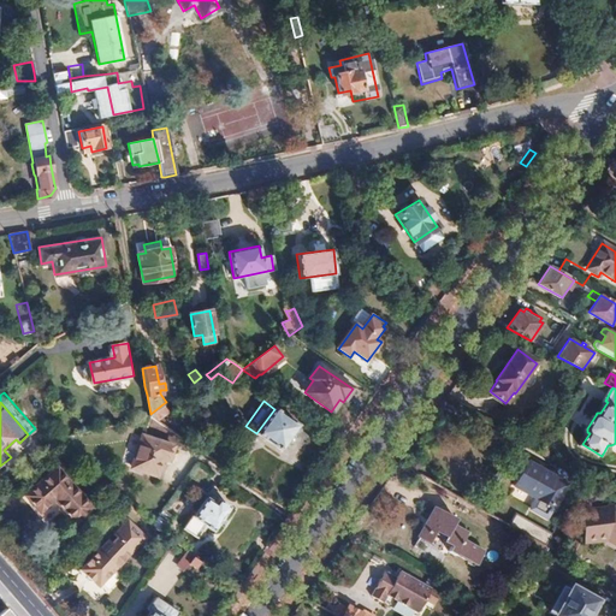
[(169,412),(163,404),(150,414),(158,419),(169,412)]
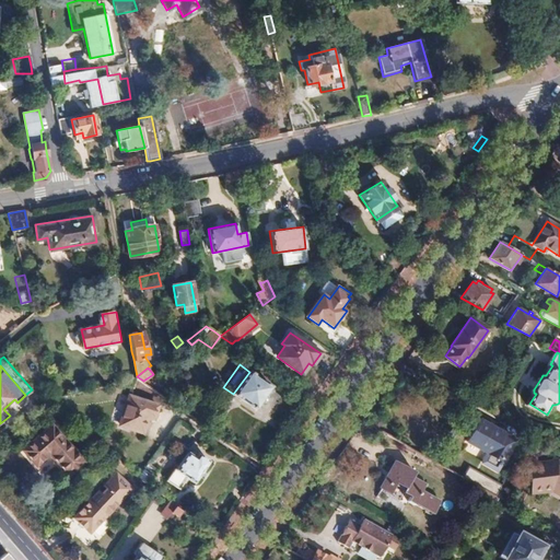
[(255,410),(271,387),(249,372),(233,394),(255,410)]
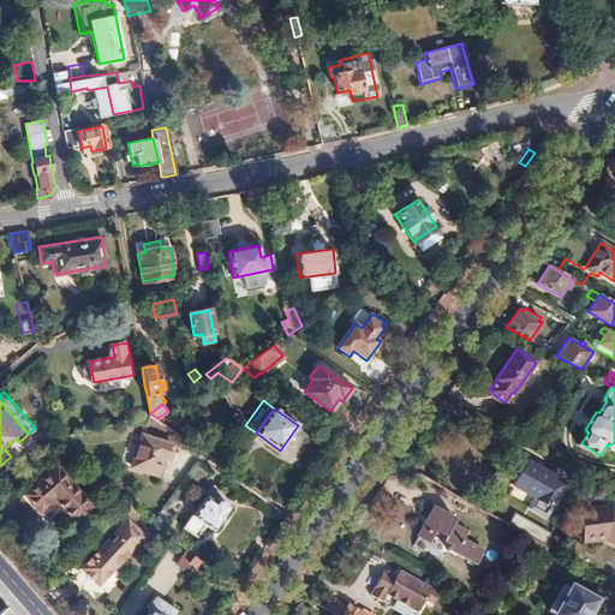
[(70,445),(72,434),(63,437),(70,445)]
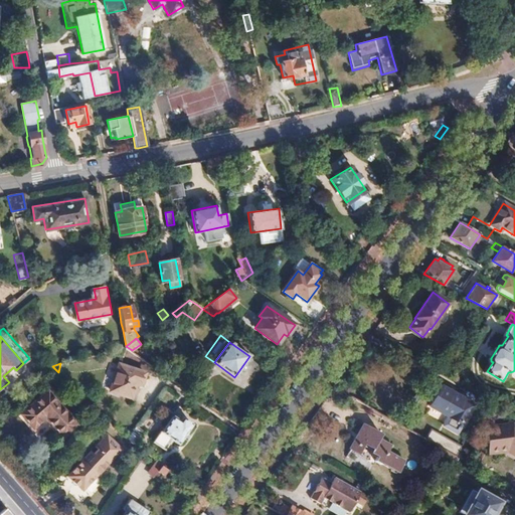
[(140,384),(144,372),(119,364),(110,389),(130,396),(135,382),(140,384)]
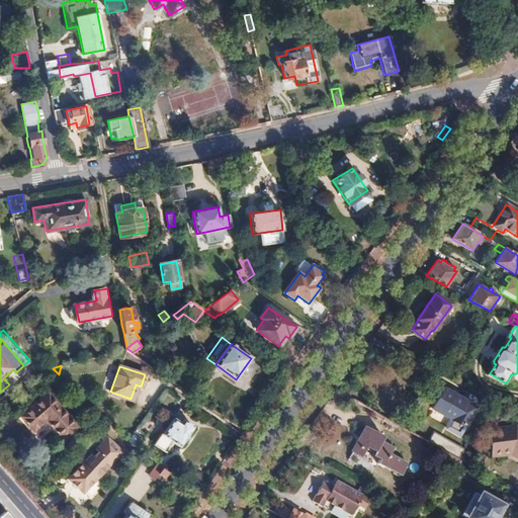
[(481,407),(448,387),(437,406),(470,425),(481,407)]
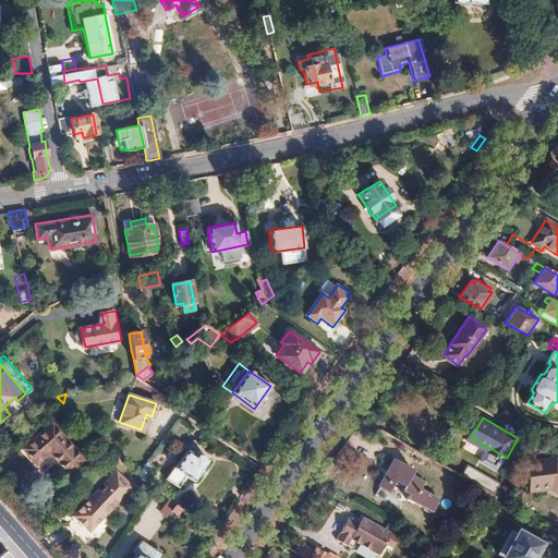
[(69,472),(83,461),(50,424),(22,448),(35,463),(50,450),(69,472)]
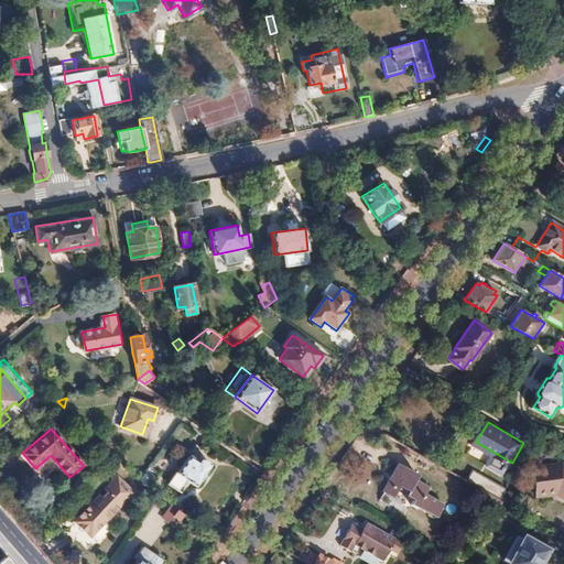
[(98,441),(87,431),(79,440),(93,453),(101,444),(98,441)]
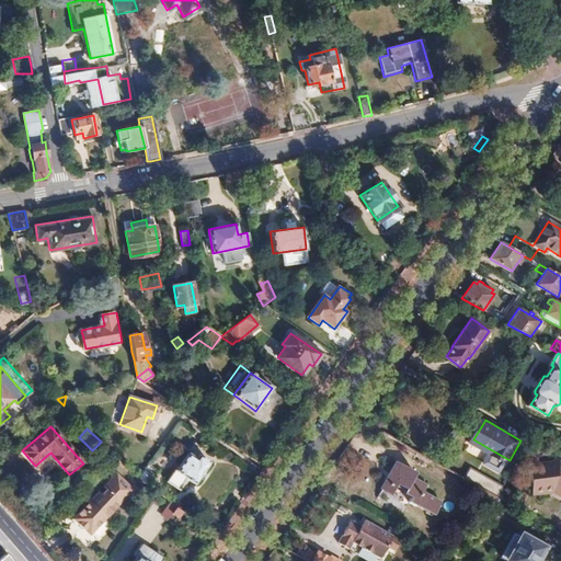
[(193,483),(208,461),(197,454),(194,458),(187,453),(175,470),(193,483)]
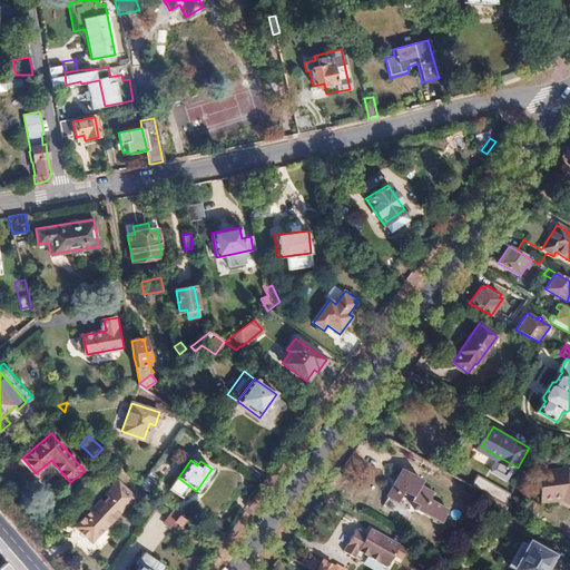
[(42,483),(56,472),(51,467),(38,477),(42,483)]
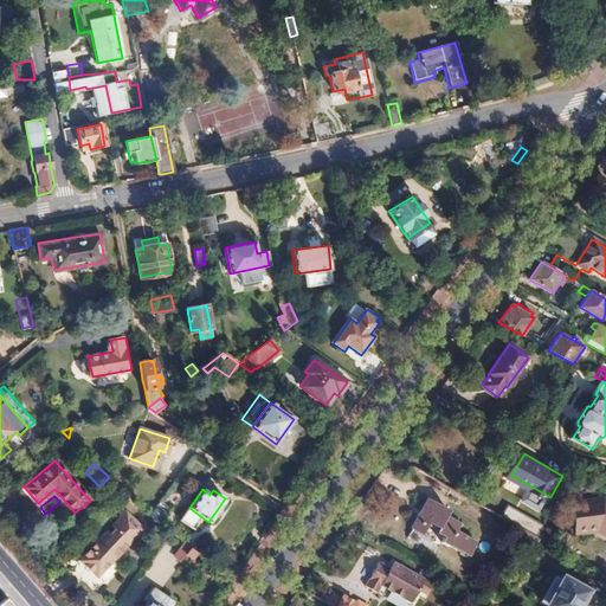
[(420,509),(410,526),(420,532),(427,521),(437,526),(433,530),(442,535),(438,541),(446,546),(447,543),(466,555),(474,541),(453,529),(458,522),(444,514),(446,508),(425,496),(418,508),(420,509)]
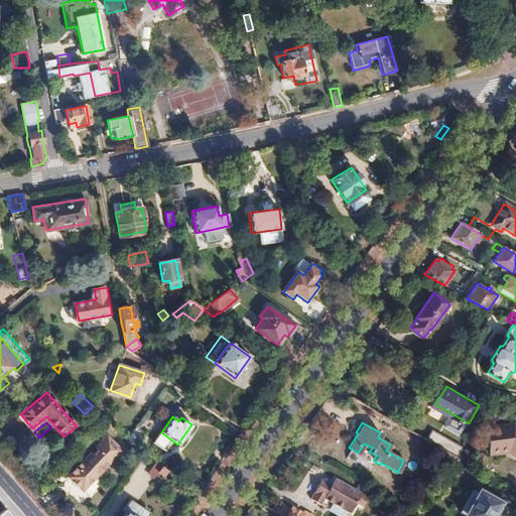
[(515,454),(515,425),(486,439),(496,461),(513,453),(515,454)]
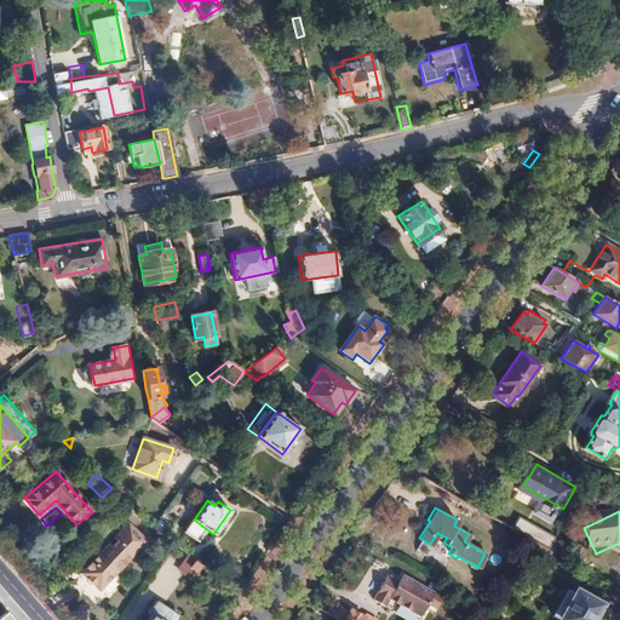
[(125,533),(131,526),(127,522),(121,529),(125,533)]
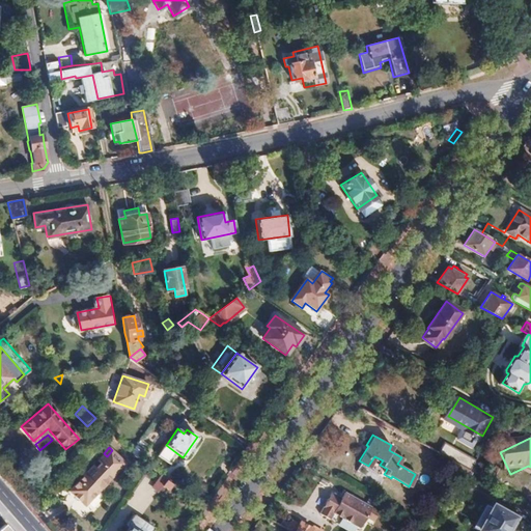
[(84,506),(124,463),(112,450),(107,456),(104,453),(98,460),(100,463),(96,467),(95,467),(92,467),(90,468),(88,470),(90,472),(86,476),(84,474),(68,491),(84,506)]
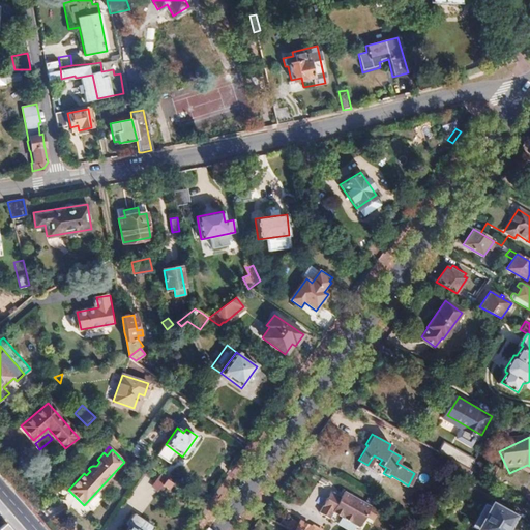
[(236,461),(211,498),(221,504),(245,467),(236,461)]
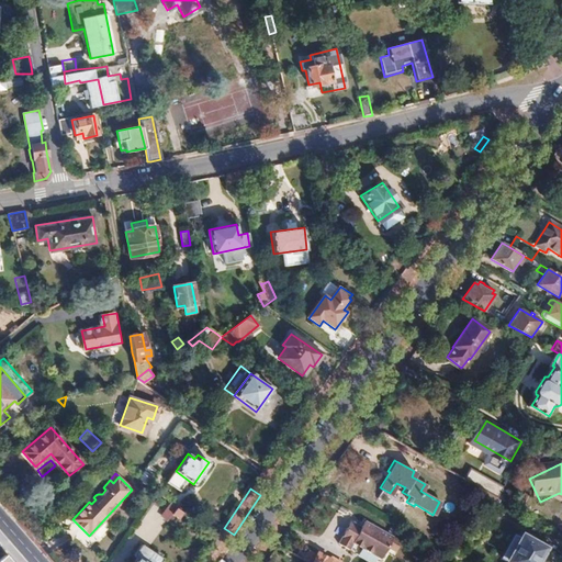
[(489,510),(496,497),(494,496),(480,489),(473,502),(489,510)]
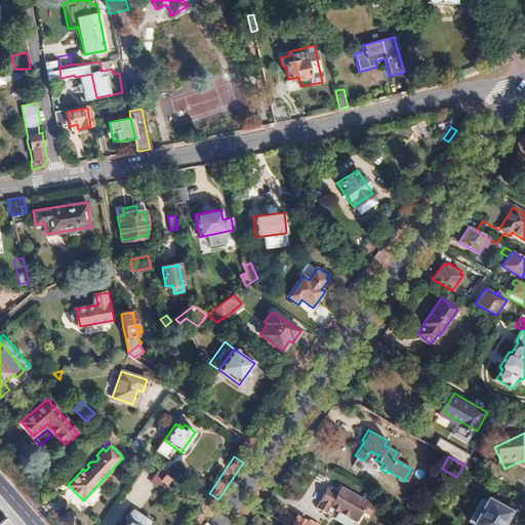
[(490,470),(469,457),(465,466),(469,468),(485,478),(490,470)]
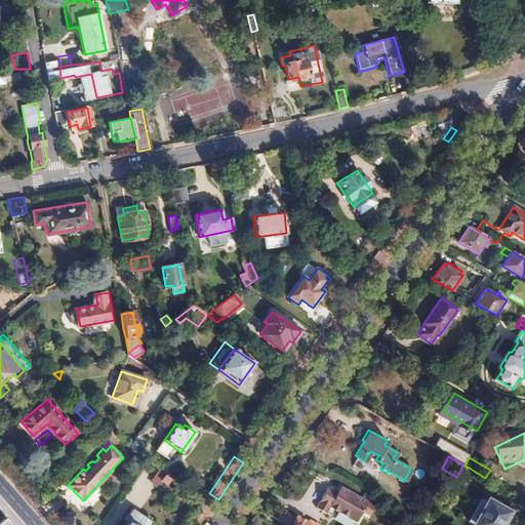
[(506,472),(522,465),(524,466),(524,461),(522,460),(505,469),(506,472)]
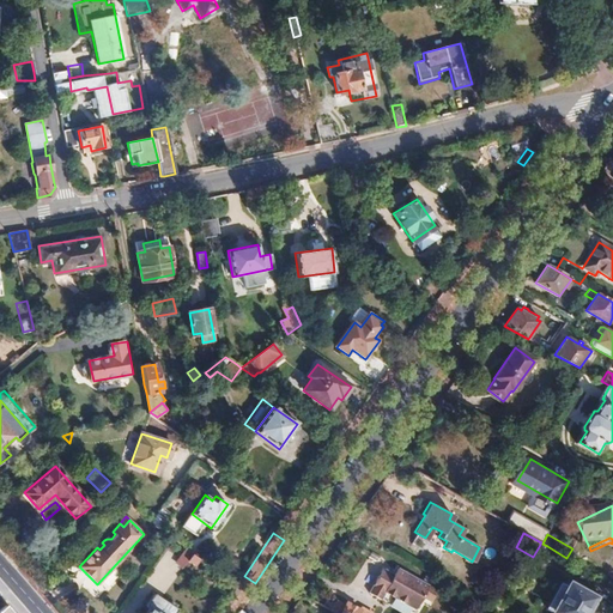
[(194,566),(200,558),(194,553),(188,562),(194,566)]
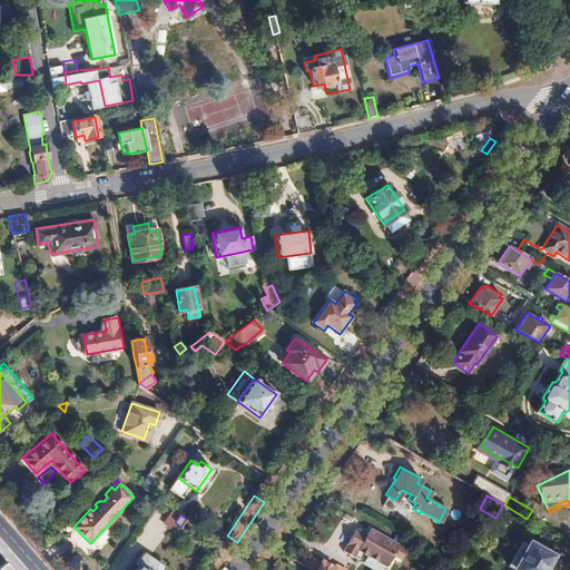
[(401,559),(406,548),(371,527),(366,533),(356,528),(344,550),(352,554),(355,556),(360,549),(387,564),(393,554),(401,559)]
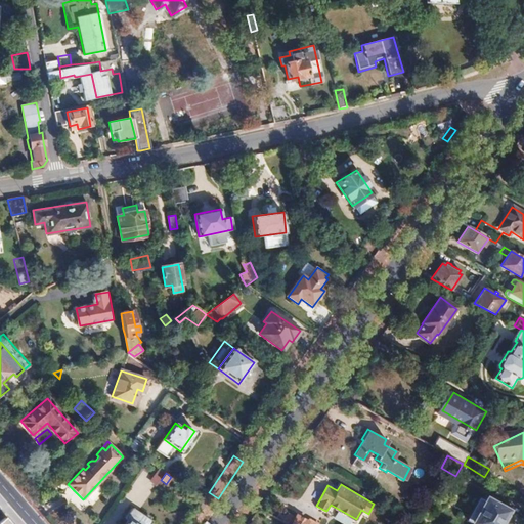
[(498,523),(506,513),(503,511),(505,507),(488,497),(486,503),(479,498),(467,521),(472,523),(498,523)]
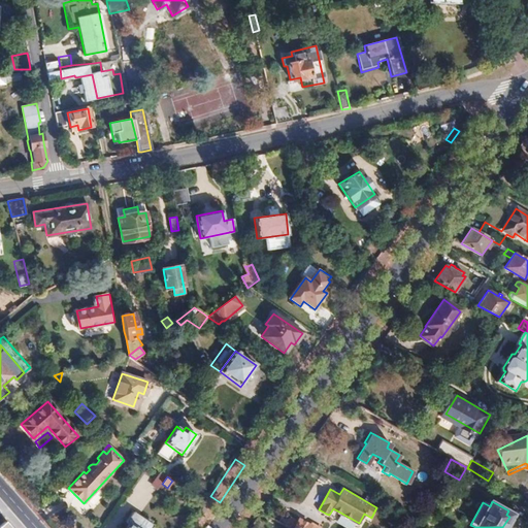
[(151,527),(153,526),(152,524),(136,513),(132,513),(126,520),(127,522),(129,524),(125,527),(151,527)]
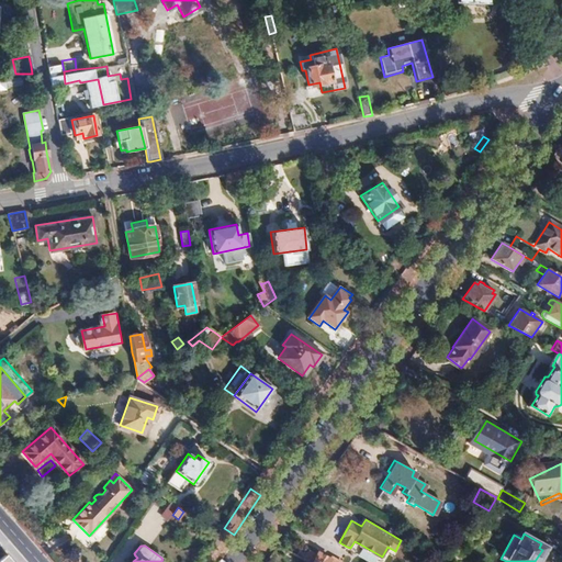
[(340,561),(332,557),(330,559),(317,552),(318,550),(311,546),(302,559),(308,561),(340,561)]
